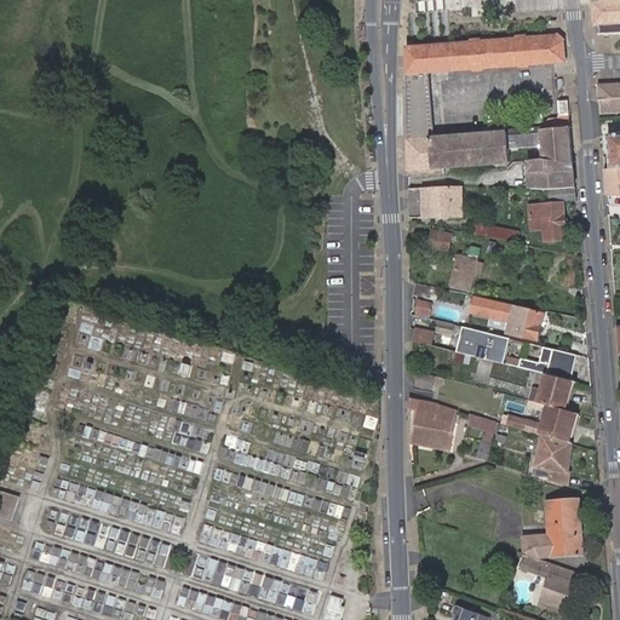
[(601,35),(619,33),(619,0),(603,0),(603,1),(591,3),(593,28),(600,27),(601,35)]
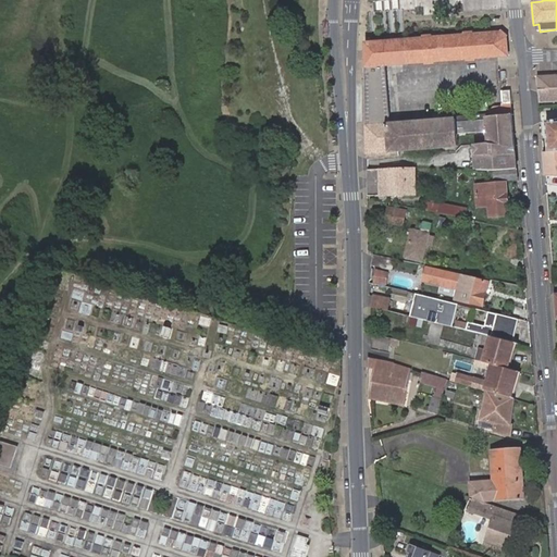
[(366,44),(366,65),(385,64),(506,56),(505,38),(499,34),(366,44)]
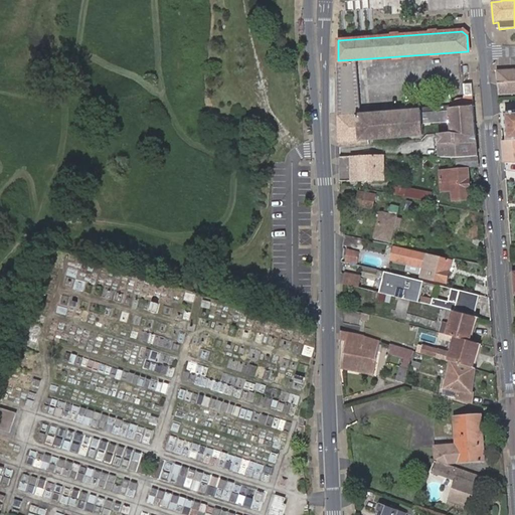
[(338,60),(338,116),(360,115),(356,59),(338,60)]
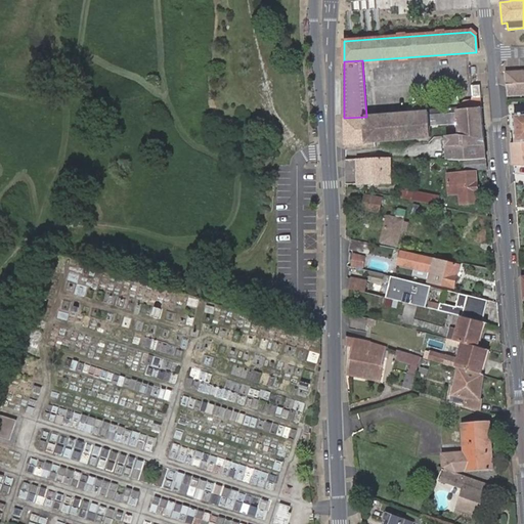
[(523,71),(506,72),(507,88),(523,86),(523,71)]
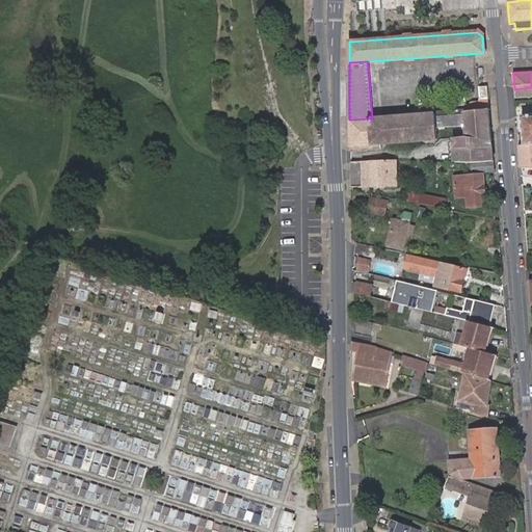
[(487,99),(487,85),(478,86),(479,100),(487,99)]
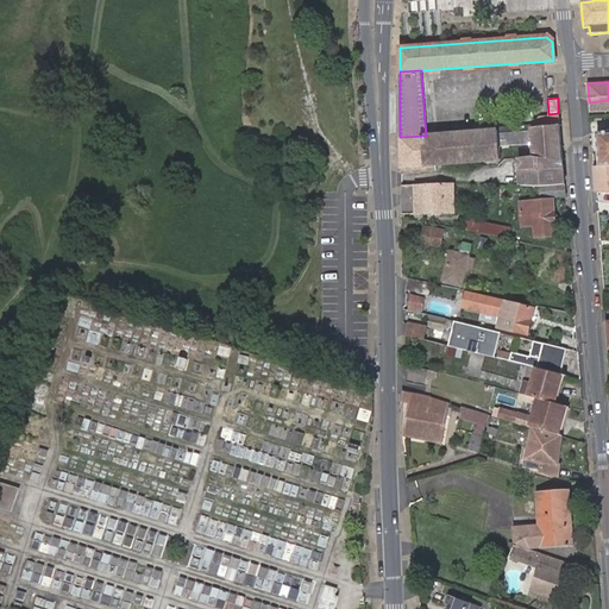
[(608,100),(589,102),(590,115),(608,114),(608,100)]
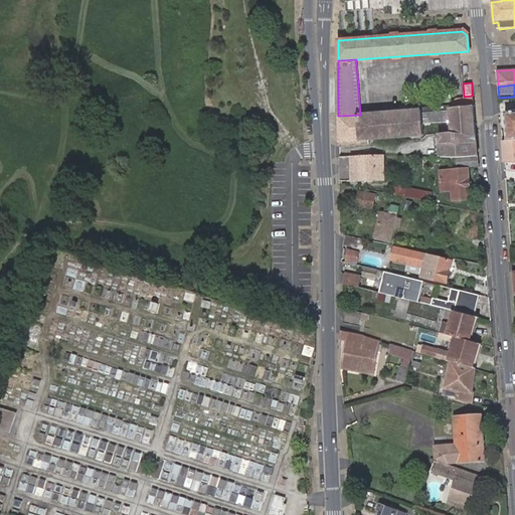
[(473,106),(472,96),(464,97),(447,98),(448,108),(473,106)]
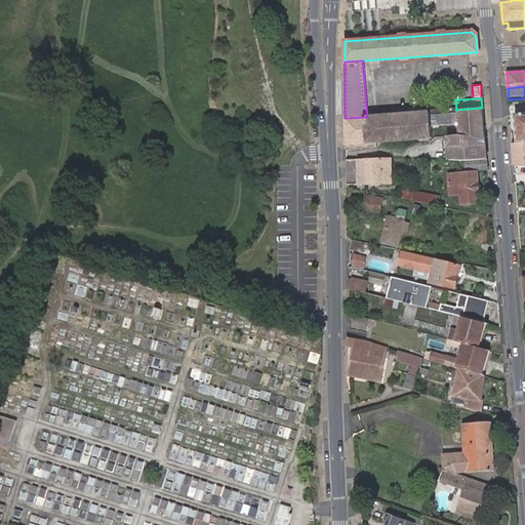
[(459,136),(485,139),(482,108),(456,110),(367,117),(345,118),(346,150),(362,149),(361,143),(431,138),(431,127),(458,124),(459,136)]
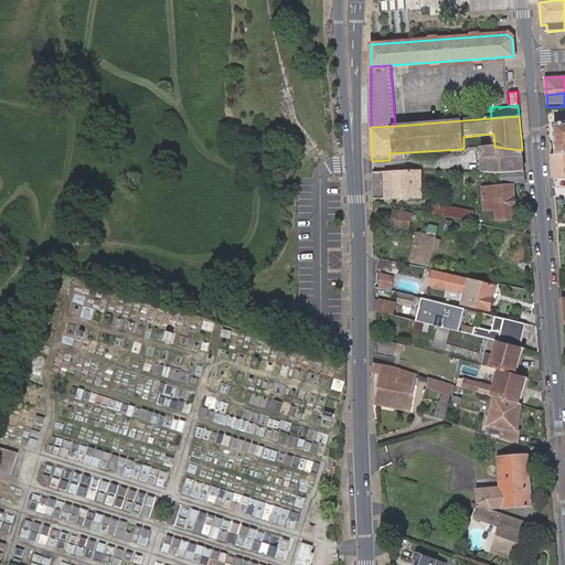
[(557,155),(564,153),(564,121),(554,123),(557,155)]
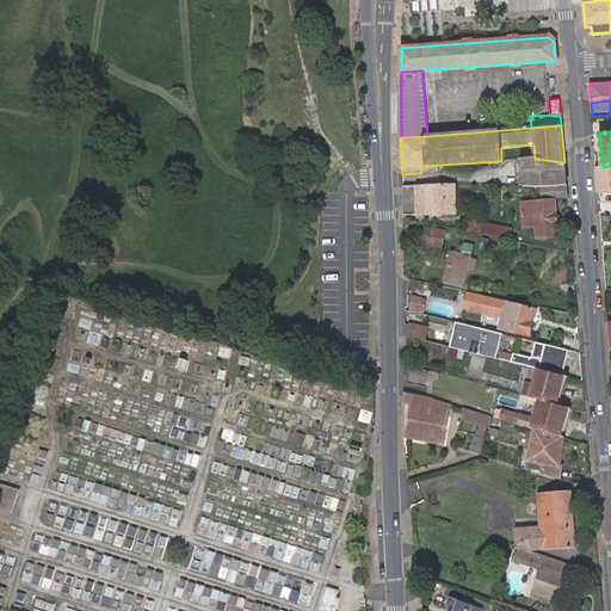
[(566,185),(565,162),(535,159),(525,160),(526,186),(543,187),(566,185)]
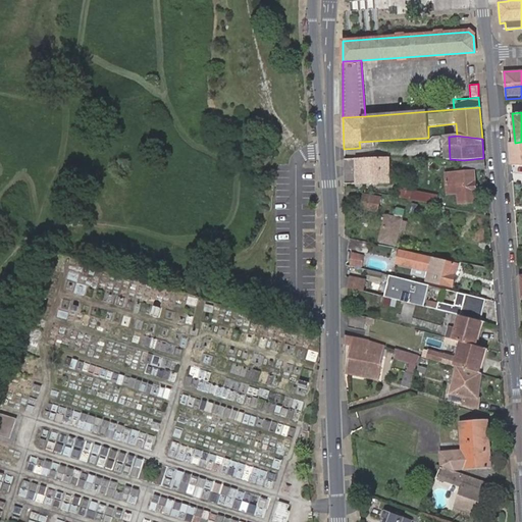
[(510,143),(512,167),(521,165),(521,142),(515,143),(510,143)]
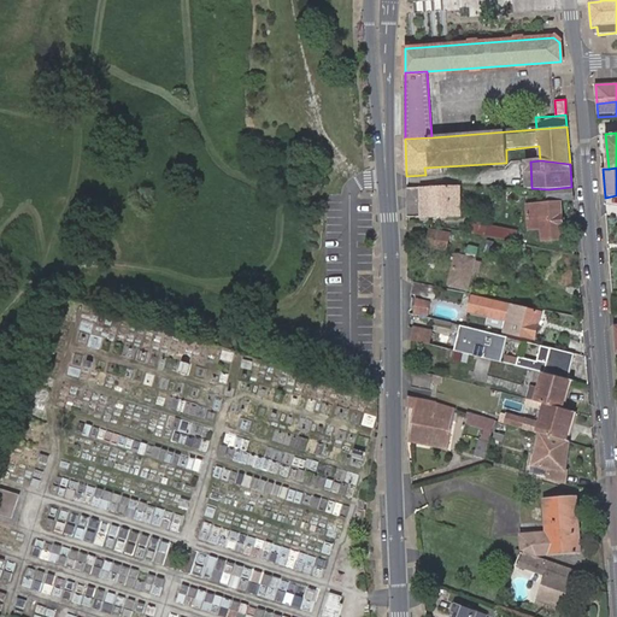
[(406,176),(406,187),(425,186),(425,175),(406,176)]
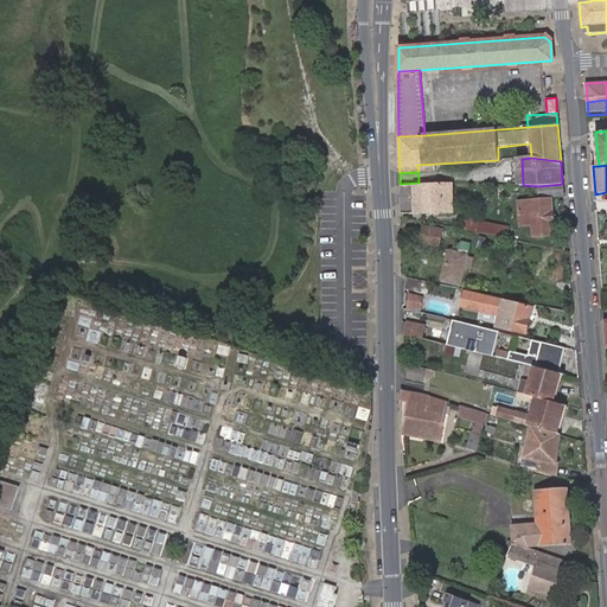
[(423,183),(425,213),(453,212),(452,181),(423,183)]
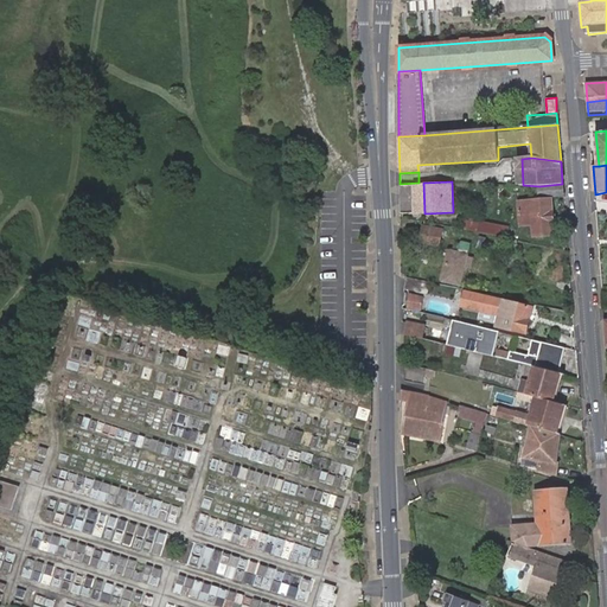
[(400,184),(401,215),(425,213),(423,183),(419,183),(400,184)]
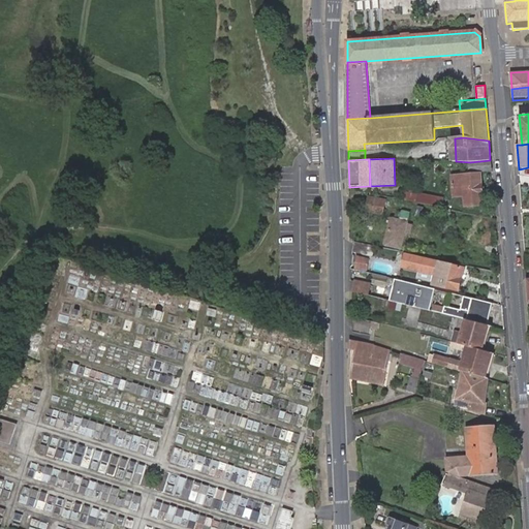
[(491,170),(490,160),(470,162),(471,173),(491,170)]
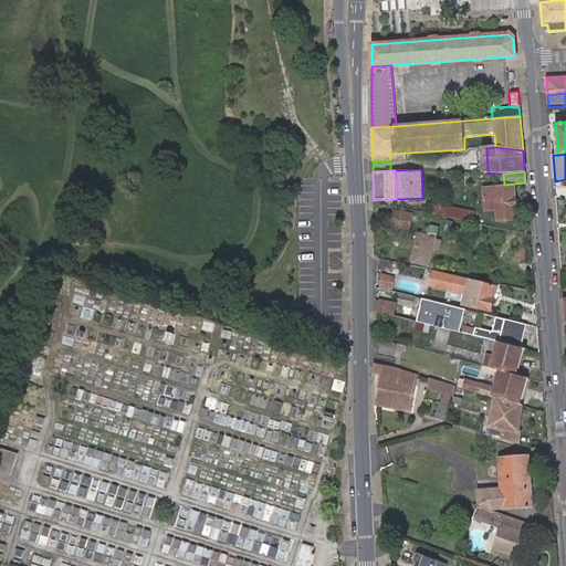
[(516,219),(514,186),(499,187),(484,189),(485,212),(496,211),(498,221),(516,219)]
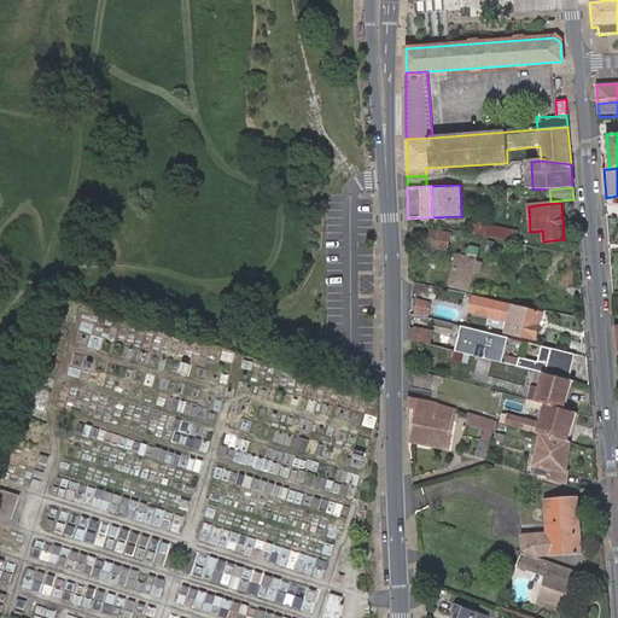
[(488,238),(490,228),(476,226),(474,235),(488,238)]
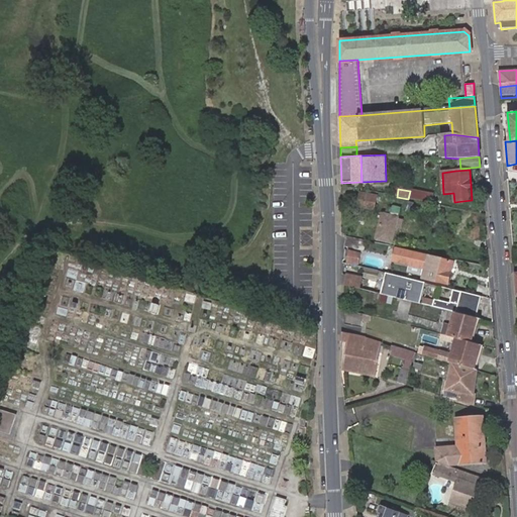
[(410,191),(408,199),(421,202),(434,204),(435,196),(410,191)]
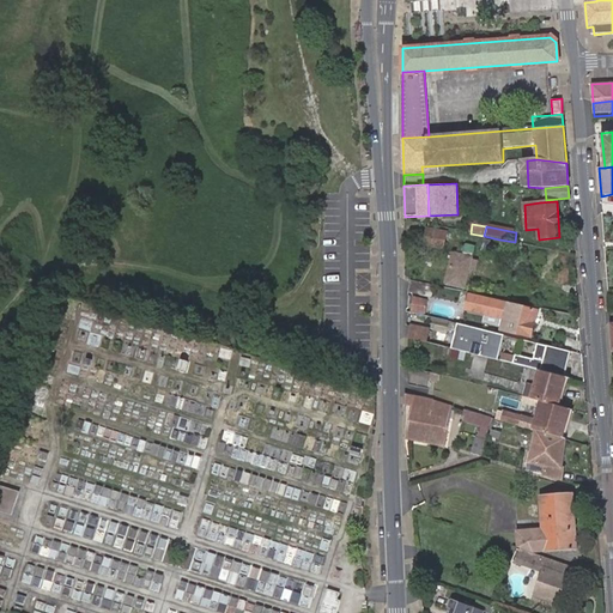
[(447,235),(426,230),(424,246),(443,249),(447,235)]
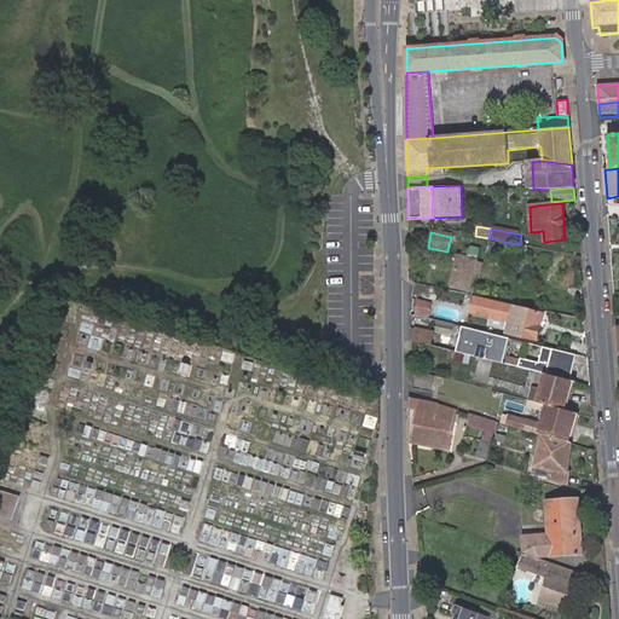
[(467,254),(478,256),(480,246),(470,243),(467,254)]
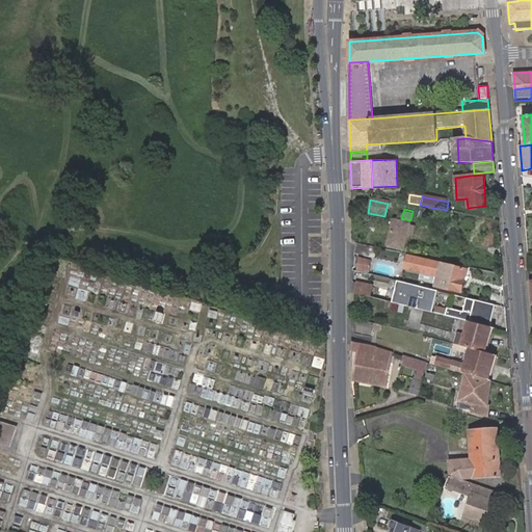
[(404,250),(410,220),(401,218),(395,217),(388,246),(404,250)]
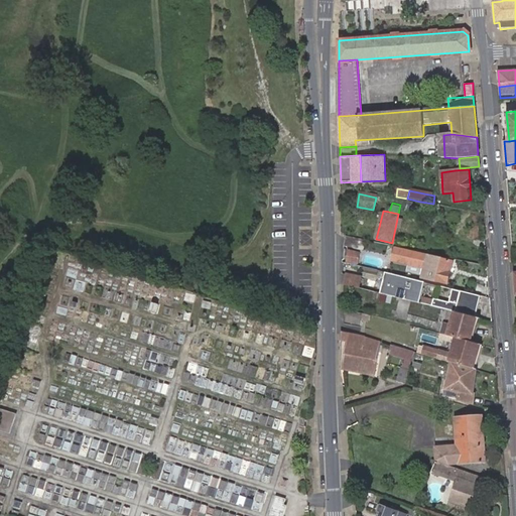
[(352,238),(351,248),(366,251),(368,242),(352,238)]
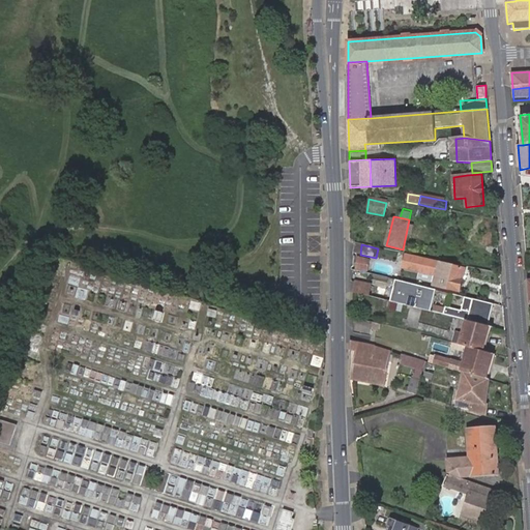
[(437,277),(440,264),(407,256),(404,270),(437,277)]
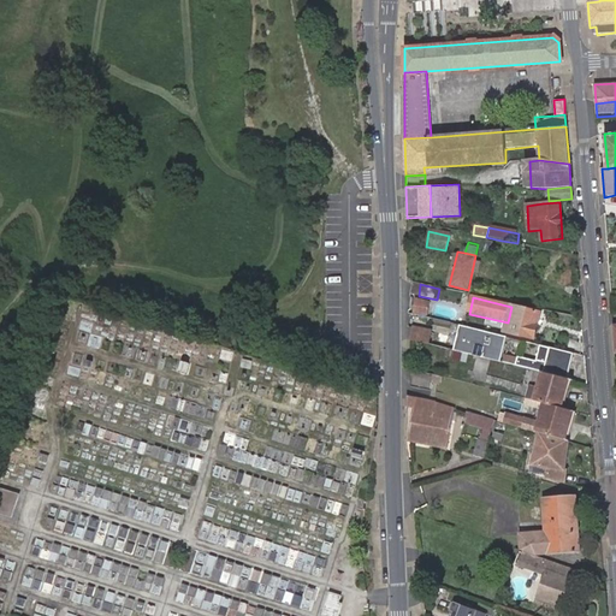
[(508,323),(505,333),(535,341),(538,326),(535,325),(538,313),(511,307),(508,323)]
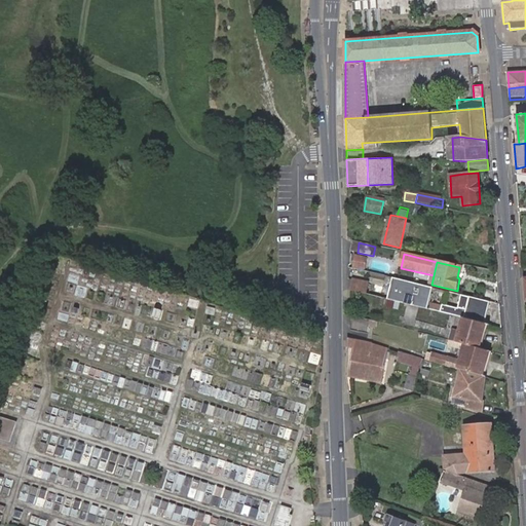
[(393,300),(399,279),(392,278),(388,299),(393,300)]
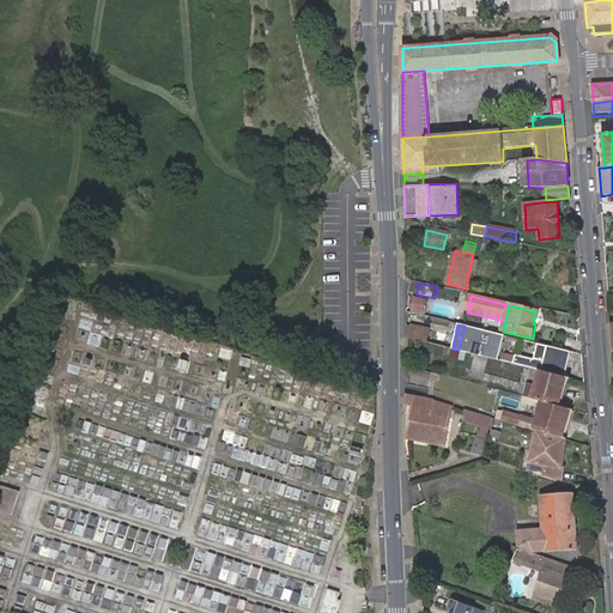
[(434,331),(416,326),(414,338),(431,343),(434,331)]
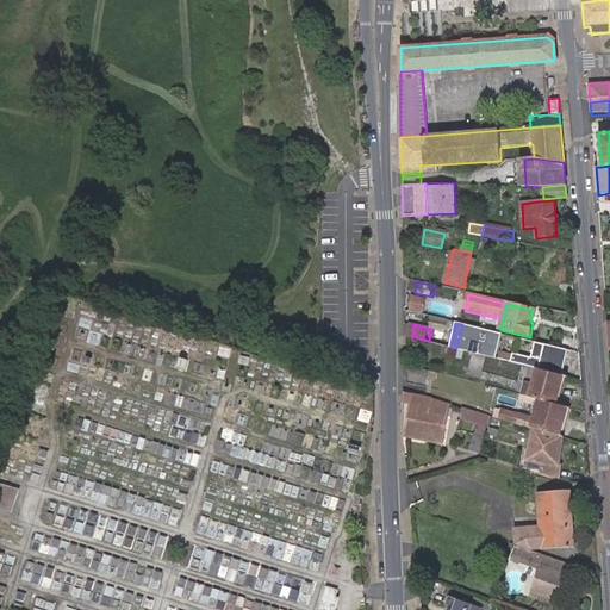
[(502,335),(462,324),(456,348),(496,359),(502,335)]
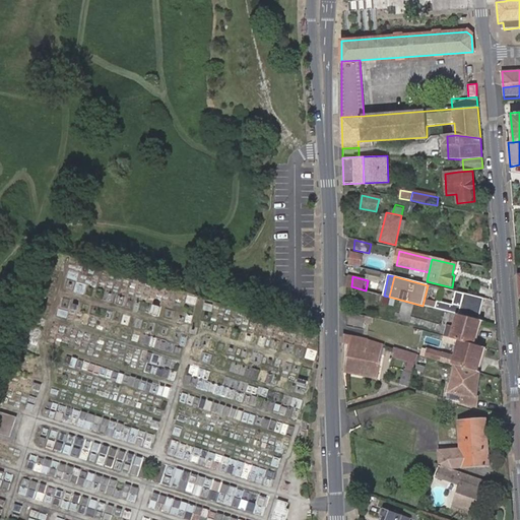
[(484,299),(464,294),(454,291),(450,312),(459,314),(458,315),(479,320),(484,299)]
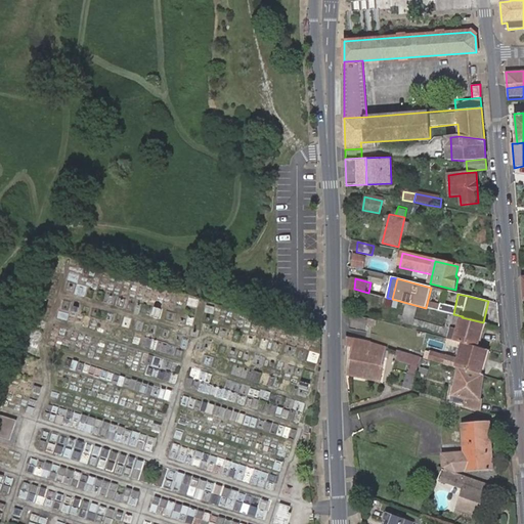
[(440,305),(440,304),(430,301),(428,308),(438,311),(440,305)]
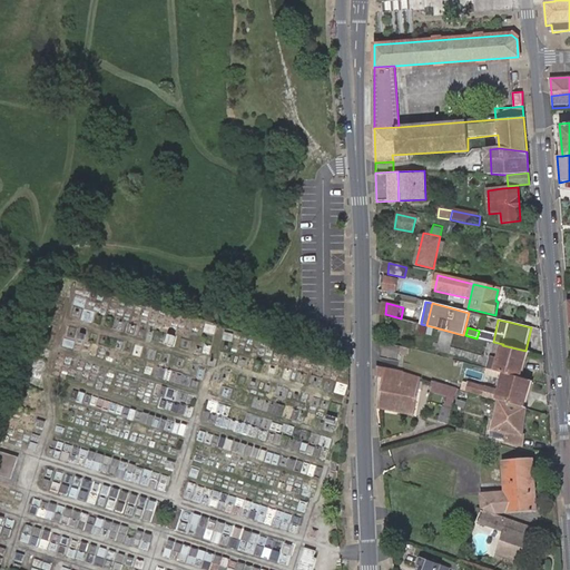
[(489,334),(479,332),(477,338),(488,341),(489,334)]
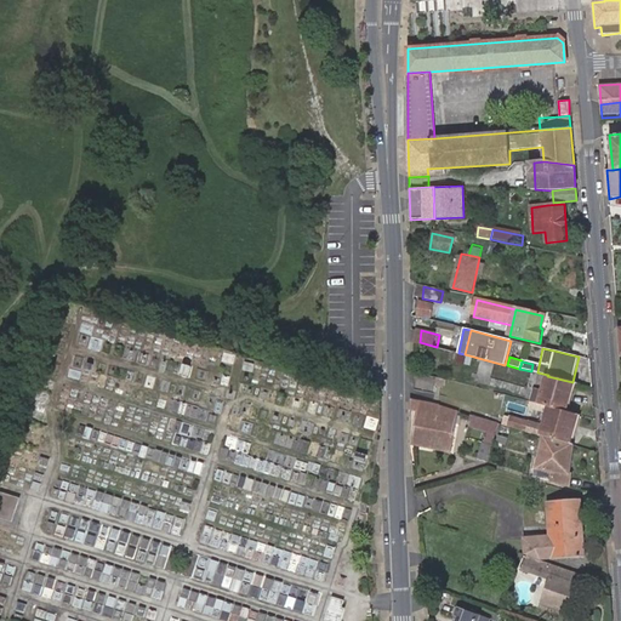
[(445,380),(419,374),(417,392),(442,398),(445,380)]
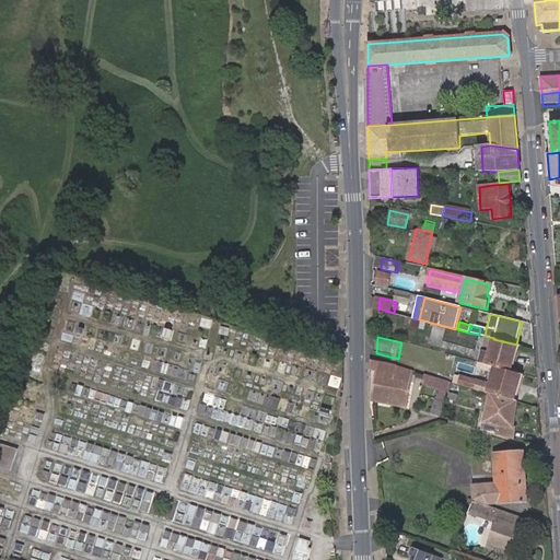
[(493,339),(488,365),(511,372),(517,345),(516,345),(493,339)]
